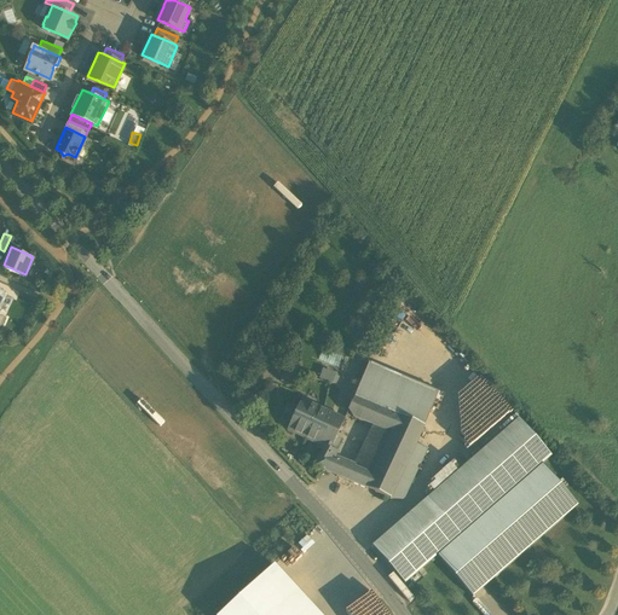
[(0,312),(6,314),(6,315),(15,296),(0,289),(0,312)]
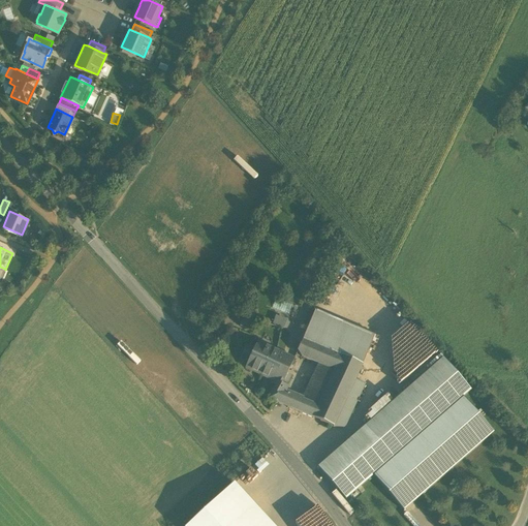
[(243,323),(255,328),(260,310),(247,307),(243,323)]
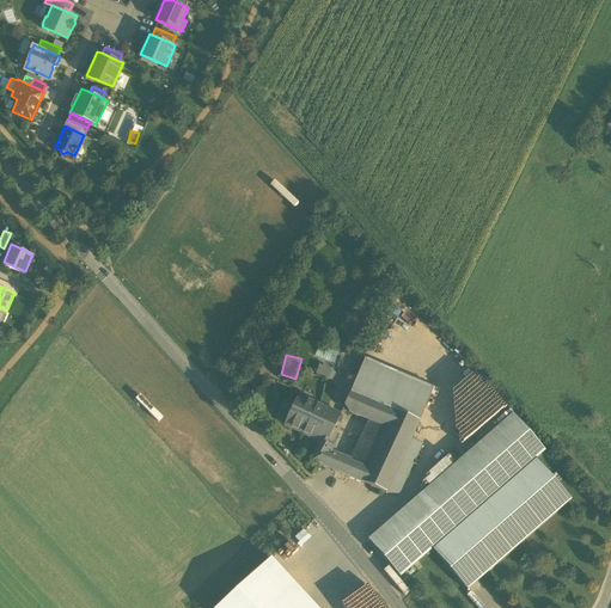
[(356,378),(352,390),(421,418),(434,385),(366,356),(358,374),(355,373),(353,376),(356,378)]
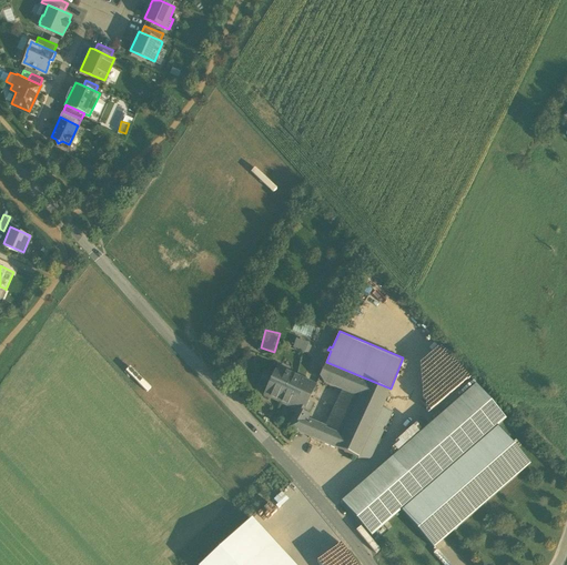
[(305,347),(309,340),(296,335),(293,343),(305,347)]
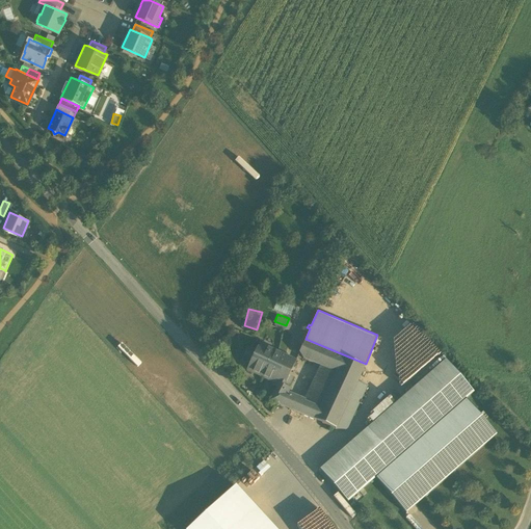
[(415,326),(395,344),(400,349),(389,359),(407,379),(437,352),(415,326)]
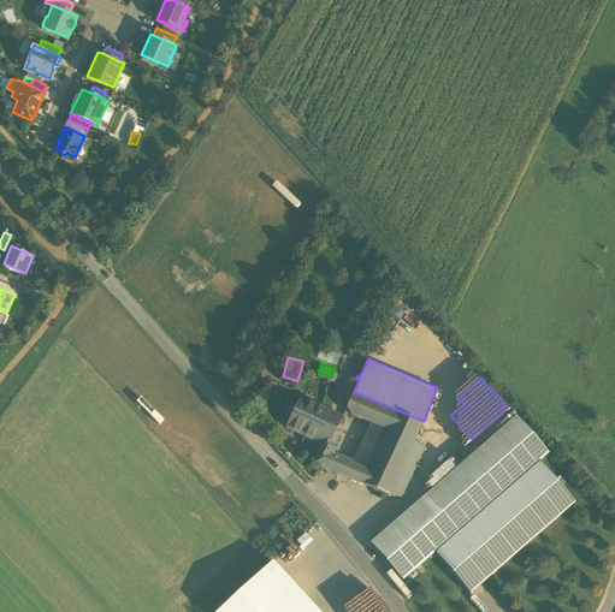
[(415,438),(424,421),(354,392),(348,405),(353,413),(370,419),(390,427),(390,428),(414,440),(415,438)]
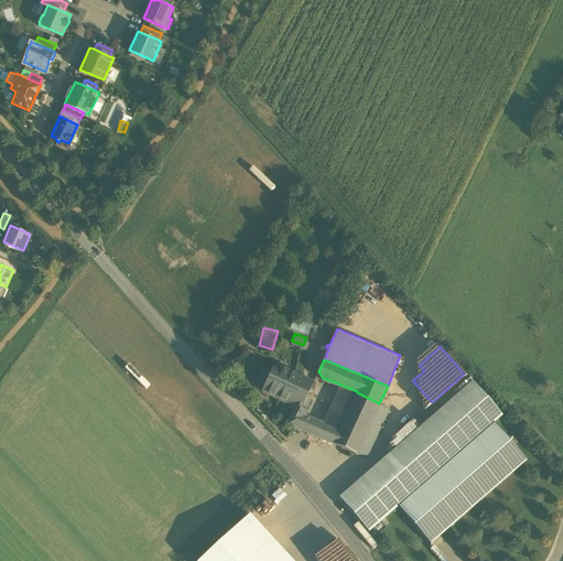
[(275,362),(272,370),(266,383),(262,389),(296,406),(298,406),(306,409),(312,398),(307,396),(315,379),(275,362)]
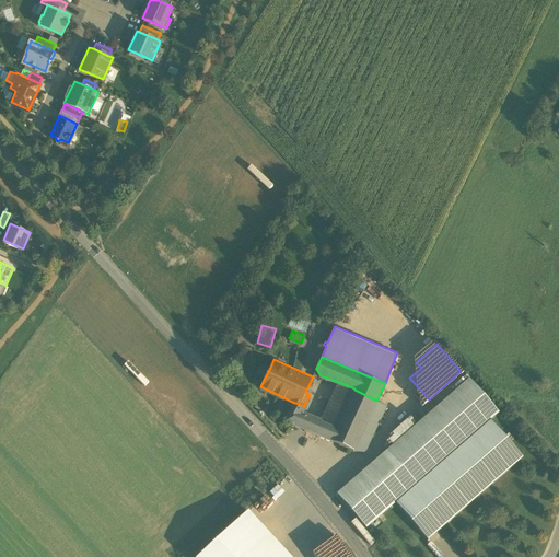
[(256,376),(264,380),(270,368),(263,363),(256,376)]
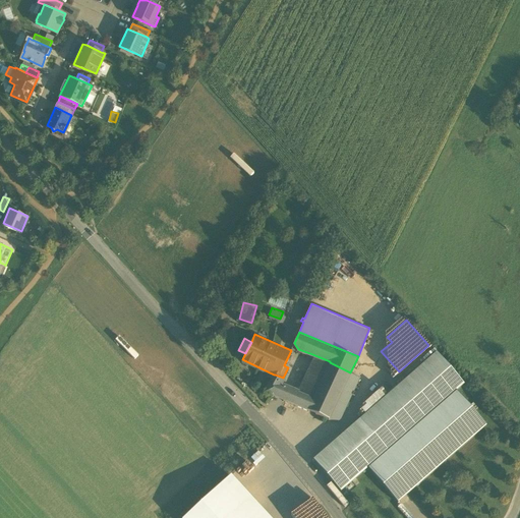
[(438,350),(359,417),(387,449),(457,389),(465,382),(438,350)]
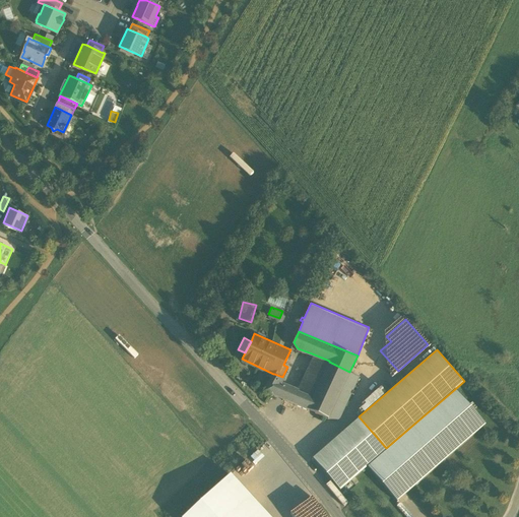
[(312,353),(297,389),(313,396),(329,362),(329,361),(312,353)]
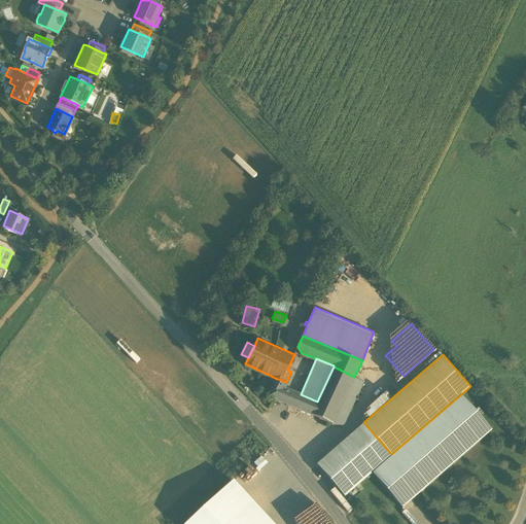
[(312,413),(334,422),(354,377),(334,367),(317,402),(312,413)]
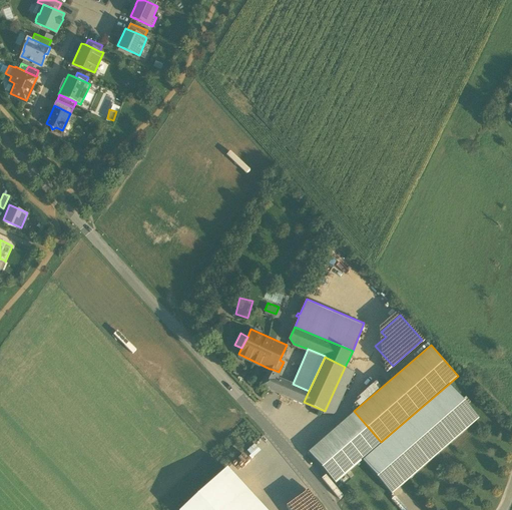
[(346,365),(345,367),(325,411),(334,415),(355,369),(346,365)]
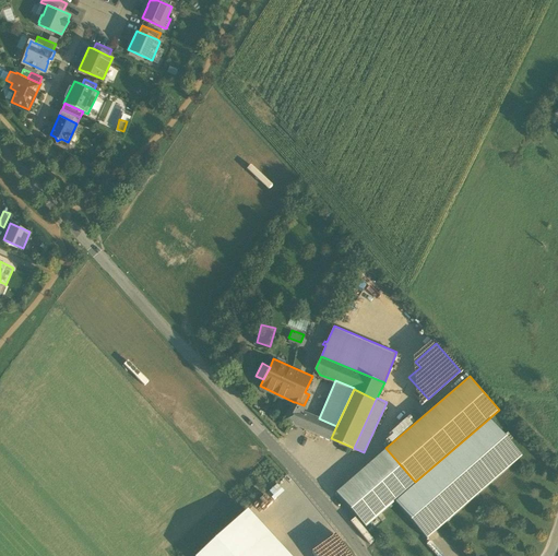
[(285,420),(297,425),(303,412),(306,406),(304,405),(295,402),(294,402),(285,420)]
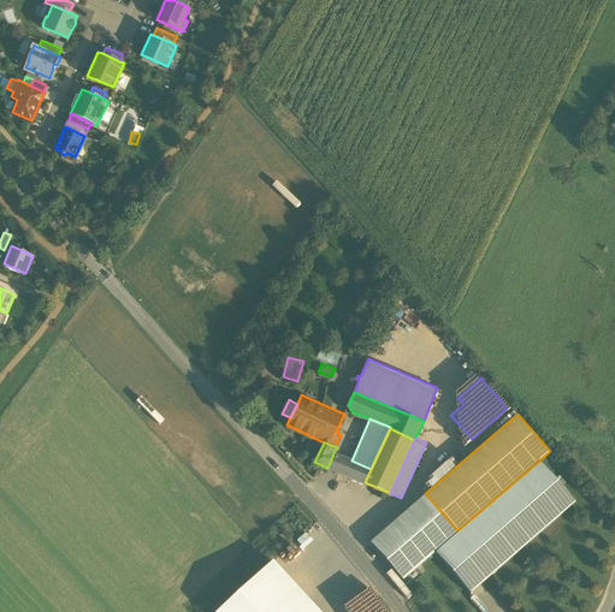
[(327,468),(336,471),(342,457),(333,453),(327,468)]
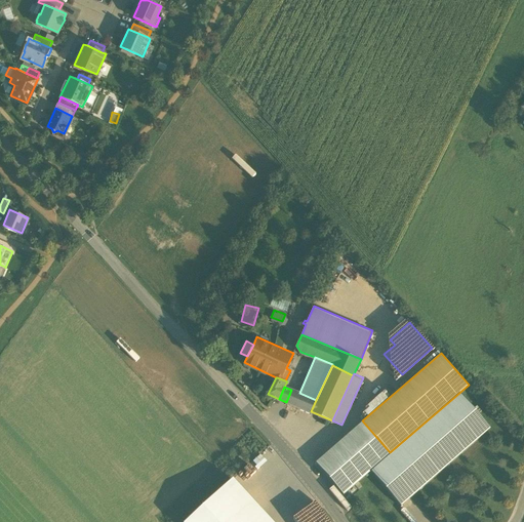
[(311,411),(316,400),(299,393),(291,390),(286,402),(311,411)]
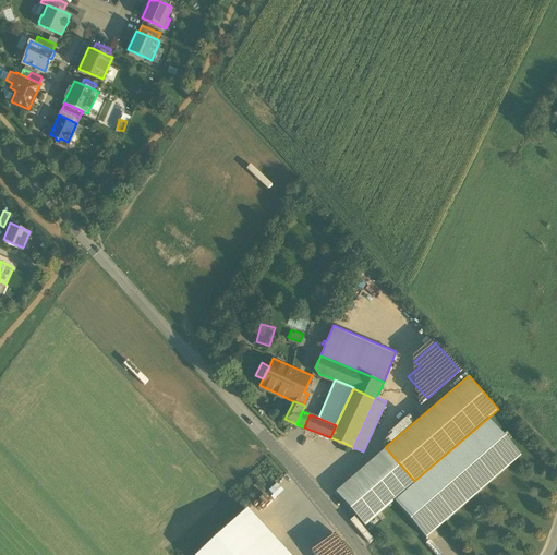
[(414,481),(395,499),(426,537),(522,454),(489,417),(414,481)]
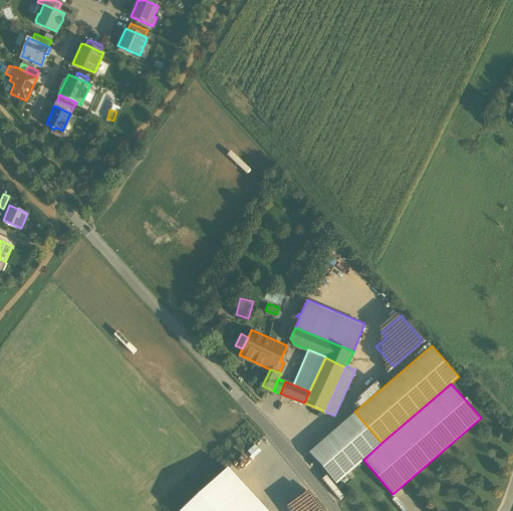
[(363,460),(381,443),(354,412),(309,452),(336,483),(363,460)]
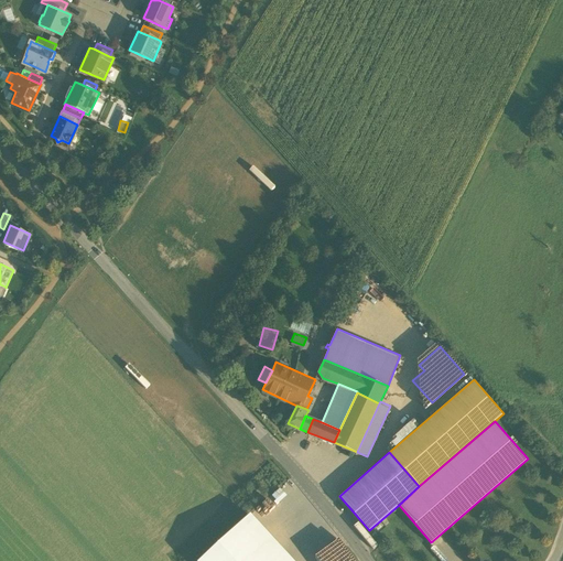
[(293,560),(250,514),(238,525),(271,560),(293,560)]
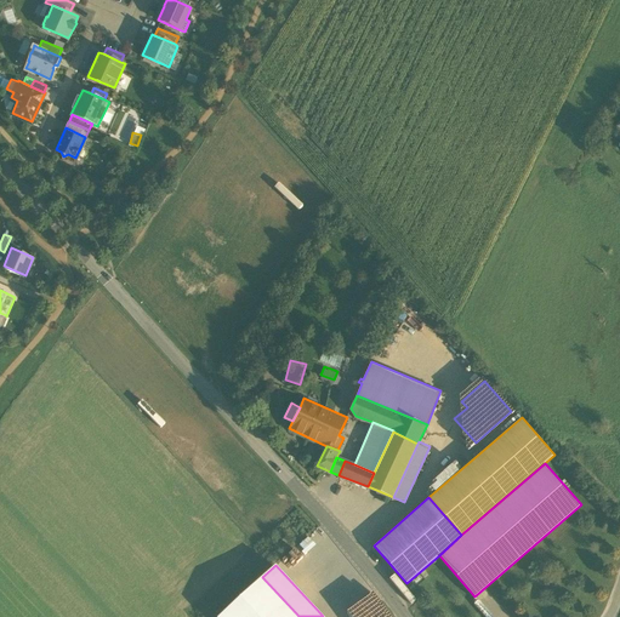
[(299,616),(262,577),(217,616),(299,616)]
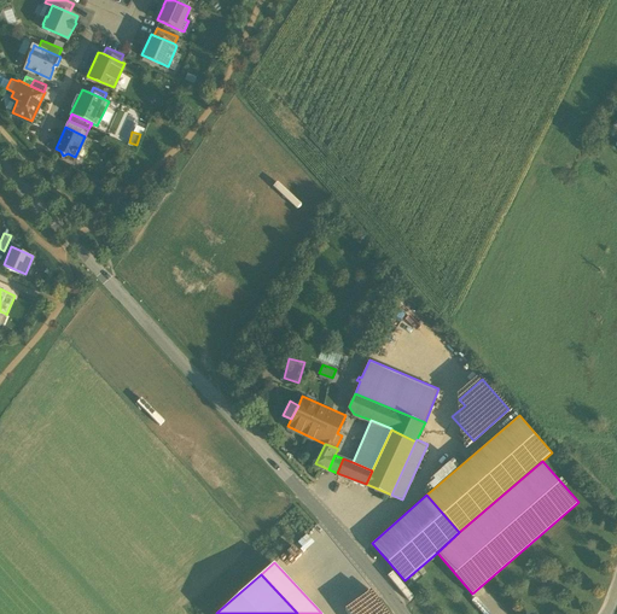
[(366,606),(371,613),(391,613),(380,597),(366,606)]
